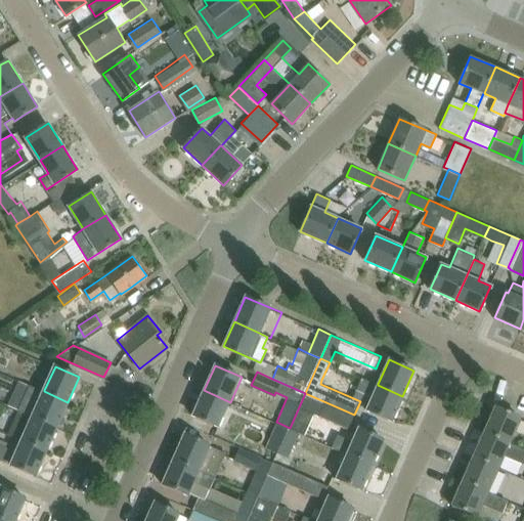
[(402,396),(378,385),(378,384),(361,376),(351,397),(360,401),(359,403),(367,407),(366,409),(392,421),(402,396)]
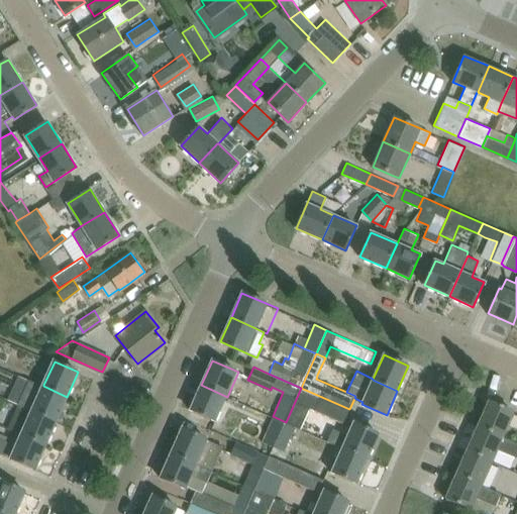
[(57,420),(67,397),(43,386),(43,385),(28,379),(17,402),(33,410),(32,410),(57,420)]
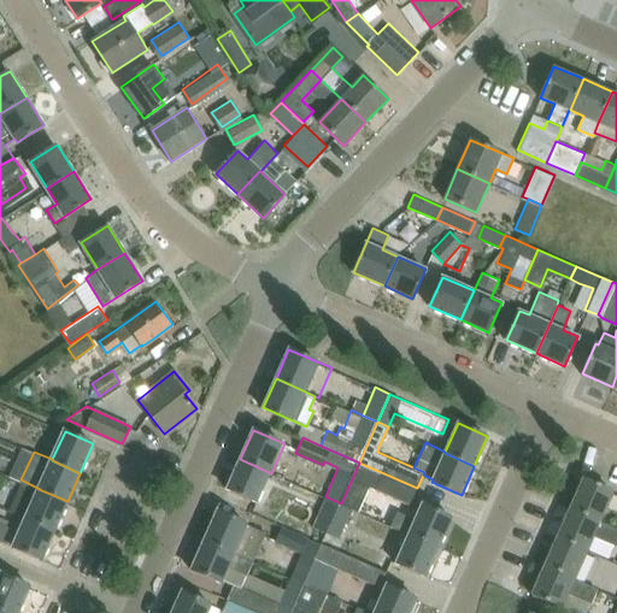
[(240,459),(227,488),(258,502),(271,473),(240,459)]
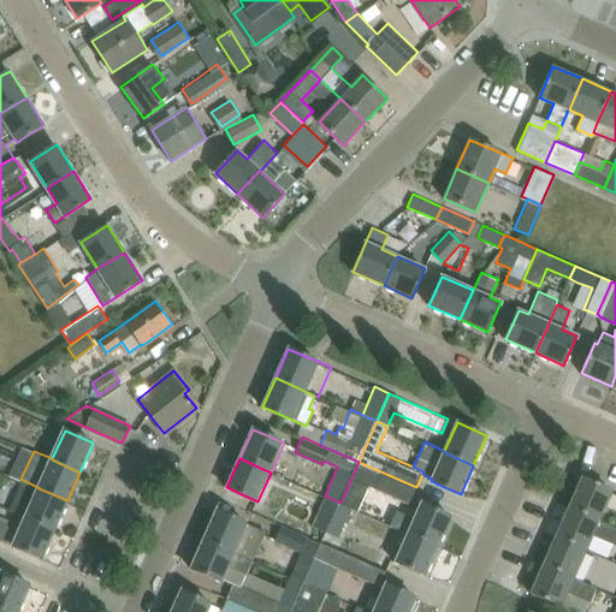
[(416,487),(359,462),(341,503),(351,507),(357,510),(368,485),(401,499),(409,504),(412,499),(416,487)]
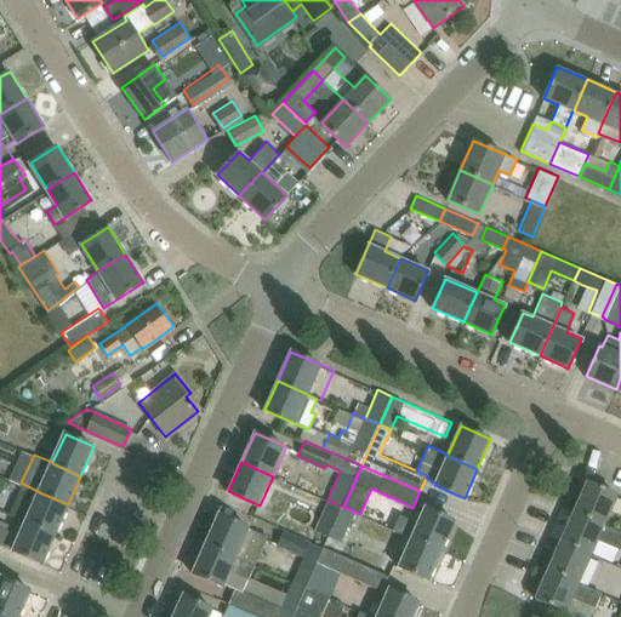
[(587,481),(574,512),(604,524),(604,523),(616,495),(587,481)]
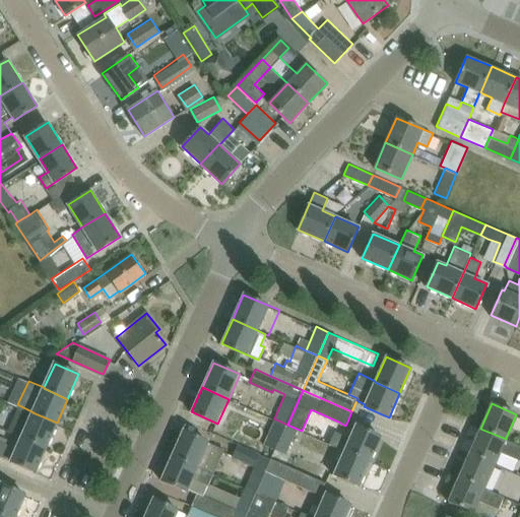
[(57,423),(33,412),(22,437),(46,447),(57,423)]
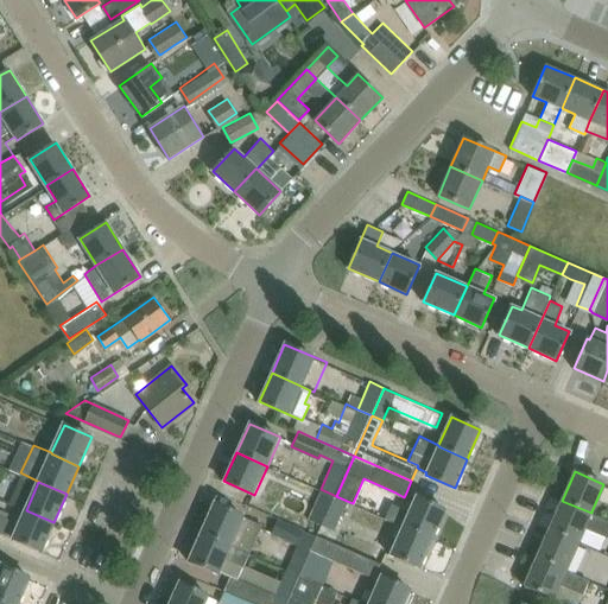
[(323,525),(336,496),(321,489),(314,503),(309,501),(305,509),(276,496),(268,513),(303,527),(317,534),(321,523),(323,525)]
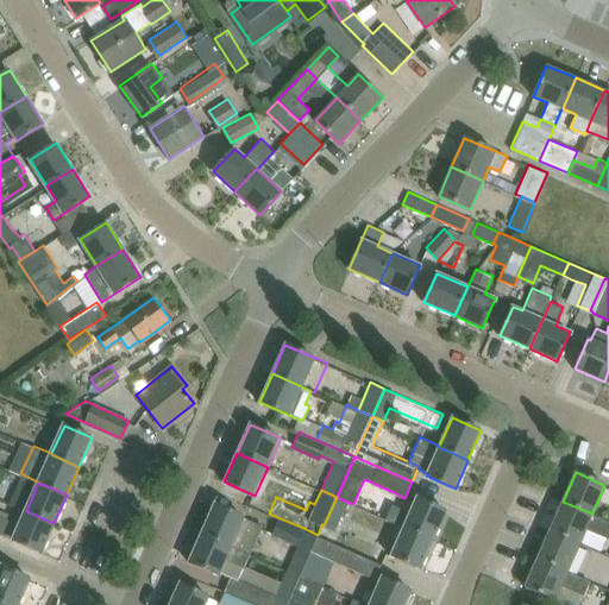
[(347,502),(337,497),(324,525),(334,530),(347,502)]
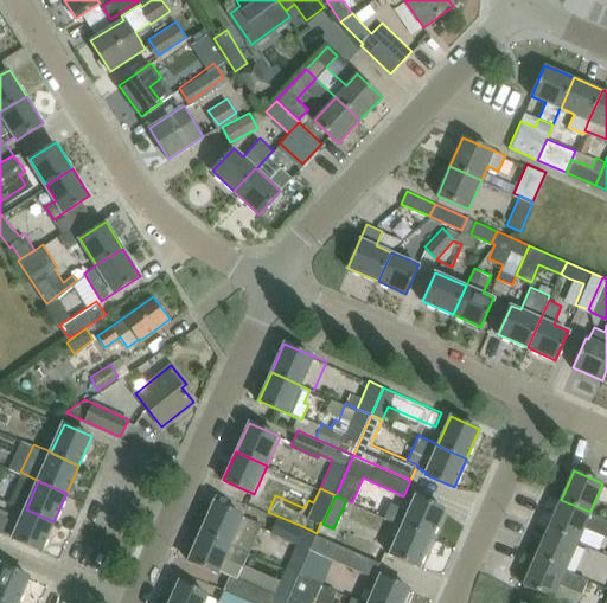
[(390,504),(384,515),(404,525),(403,526),(432,538),(445,508),(422,499),(416,496),(409,512),(390,504)]
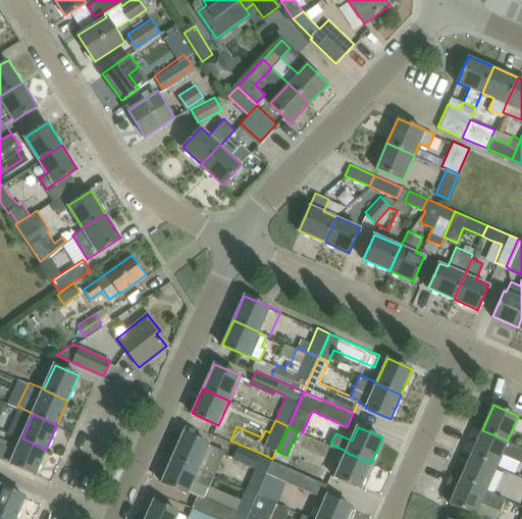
[(508,440),(482,430),(472,454),(497,465),(502,453),(521,461),(521,458),(521,446),(508,439),(508,440)]
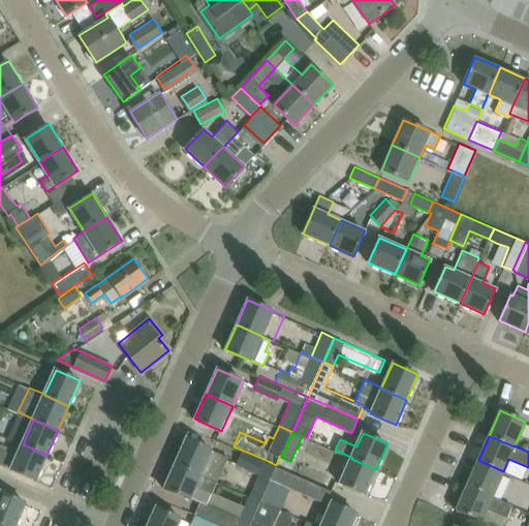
[(186,438),(175,463),(216,481),(227,456),(186,438)]
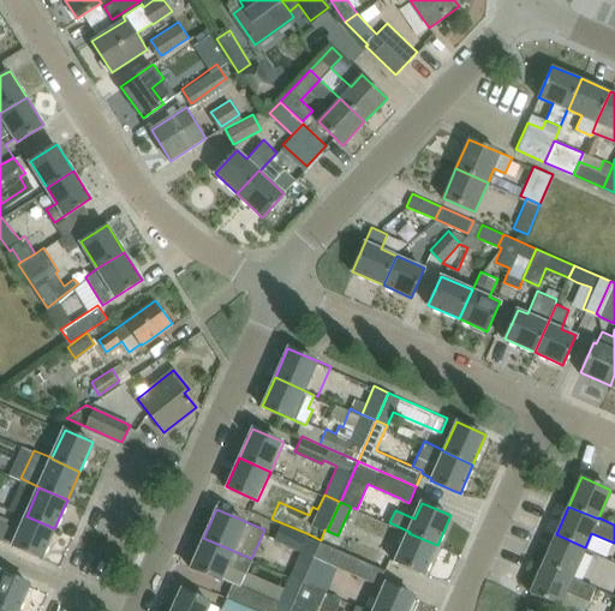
[(0,537),(15,544),(13,545),(42,557),(54,528),(27,516),(21,528),(6,522),(9,517),(0,513),(0,537)]
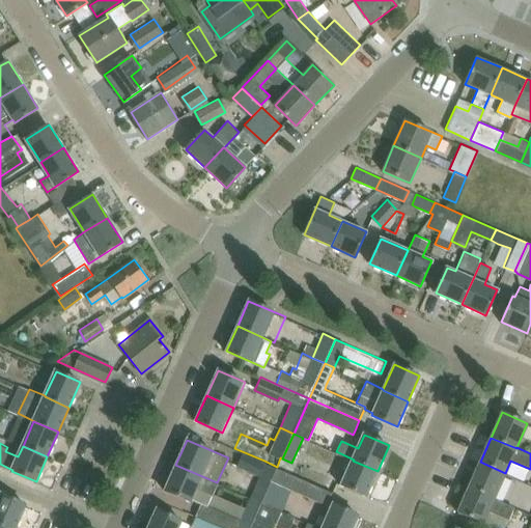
[(262,502),(278,467),(277,467),(264,461),(264,462),(242,452),(236,465),(258,475),(249,497),(262,502)]
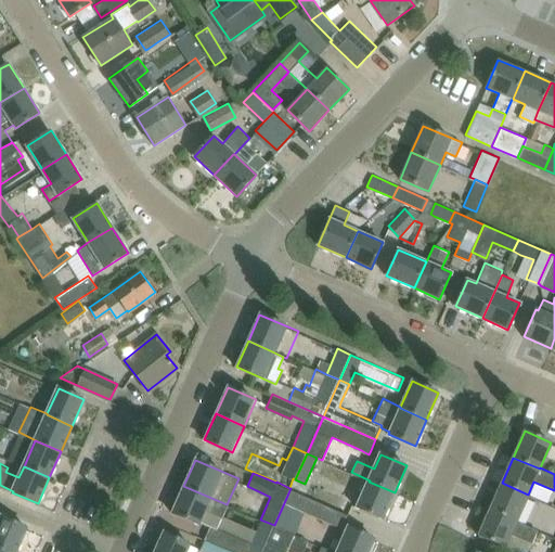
[(344,496),(311,482),(305,495),(337,510),(344,496)]
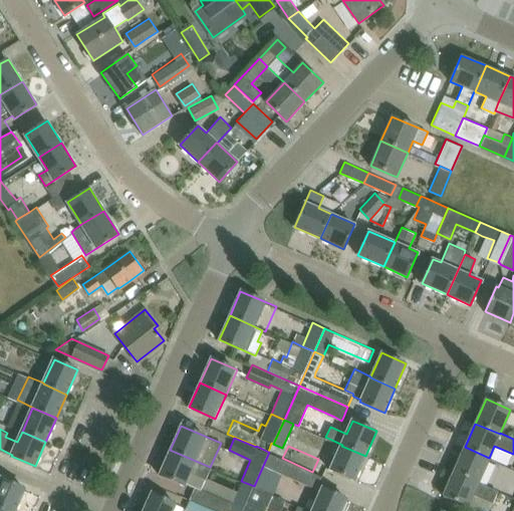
[(331,470),(354,480),(365,456),(341,446),(331,470)]
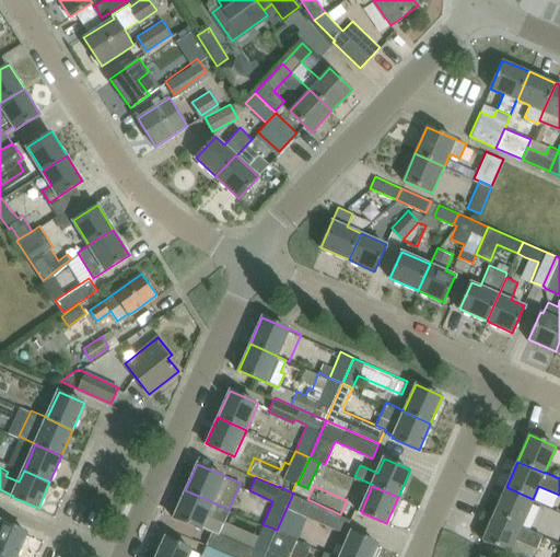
[(506,487),(494,513),(522,525),(533,499),(506,487)]
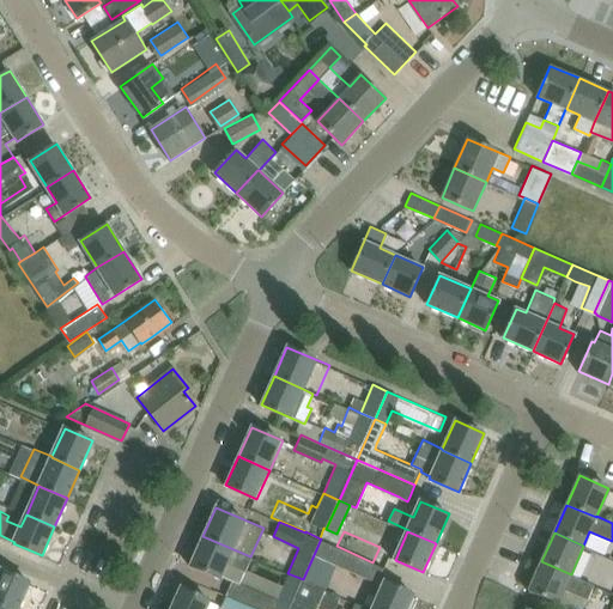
[(250,556),(202,536),(190,565),(220,579),(228,564),(244,571),(250,556)]
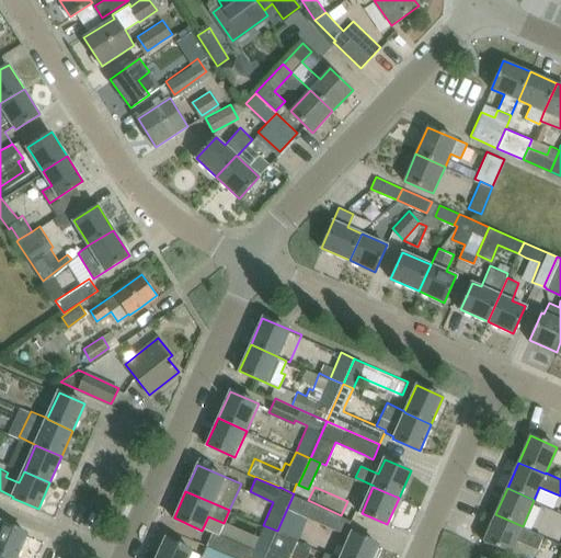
[(294,493),(277,531),(297,539),(308,516),(347,534),(353,521),(341,515),(308,500),(294,493)]
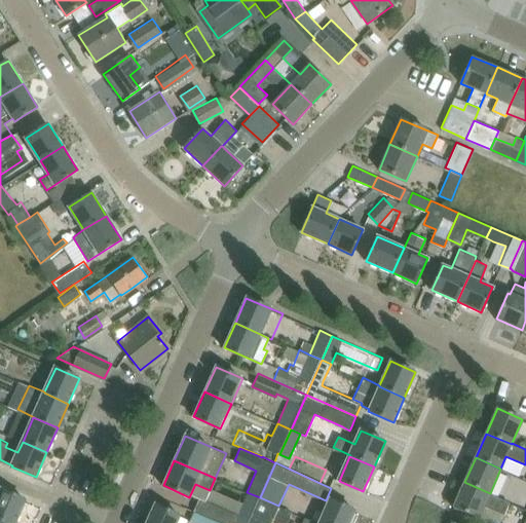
[(490,493),(464,482),(453,507),(479,518),(484,506),(503,515),(509,502),(489,494),(490,493)]
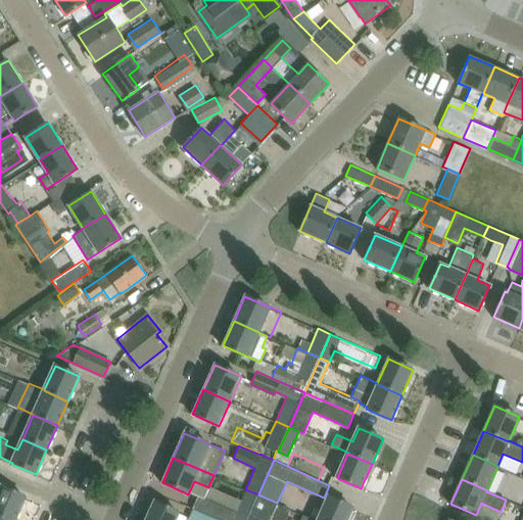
[(0,515),(10,519),(14,519),(26,497),(1,486),(0,488),(0,515)]
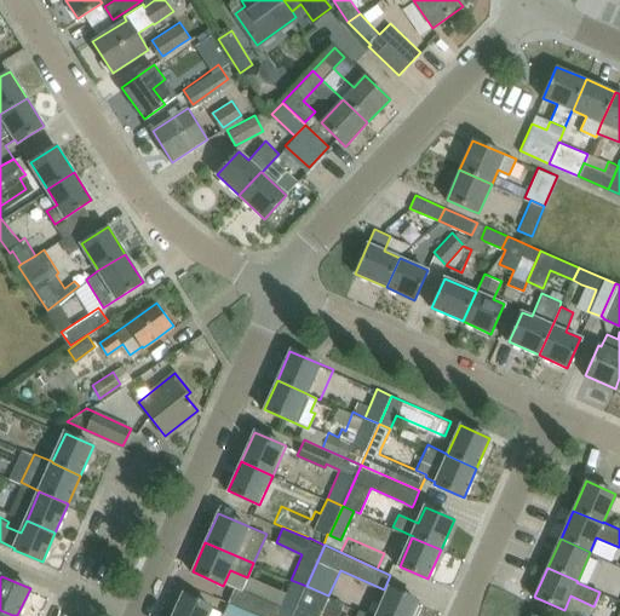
[(293,615),(306,586),(291,580),(280,606),(236,587),(230,603),(225,615),(229,615),(293,615)]
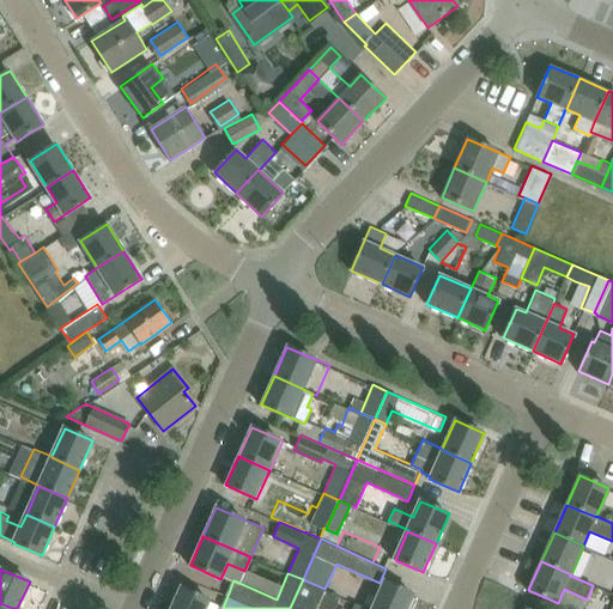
[(333,608),(340,595),(325,589),(303,579),(290,608),(333,608)]
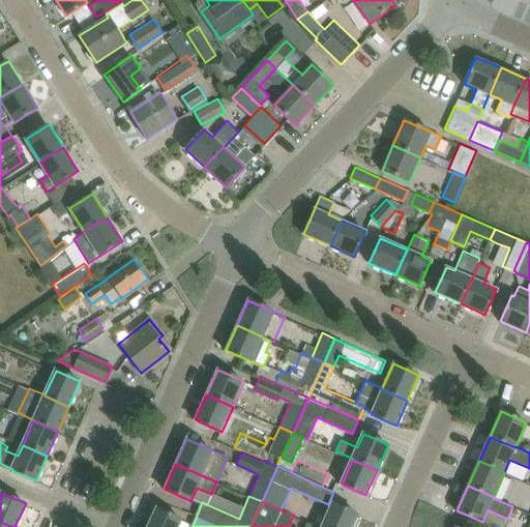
[(332,503),(322,526),(351,526),(357,514),(332,503)]
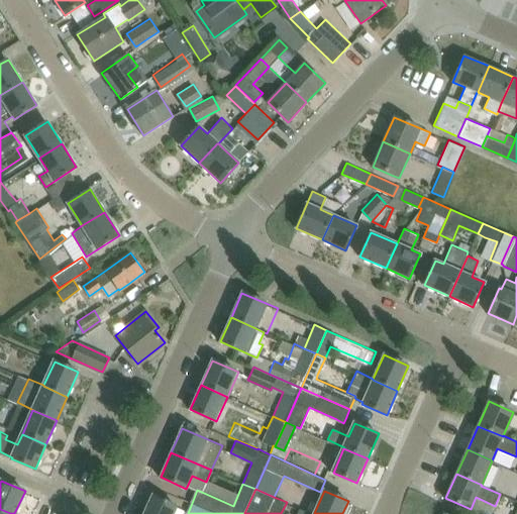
[(152,496),(143,513),(175,513),(178,507),(152,496)]
